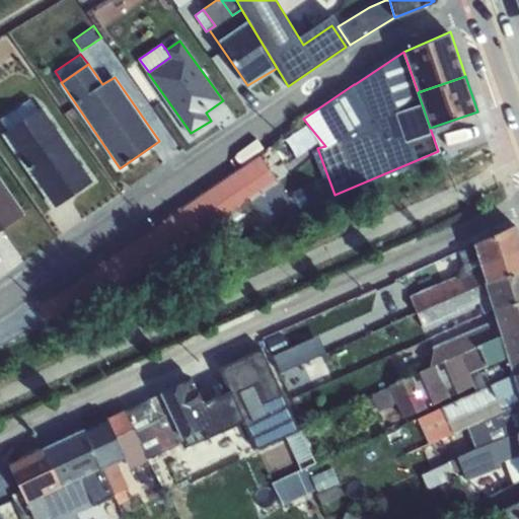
[(30,98),(1,120),(8,130),(39,107),(30,98)]
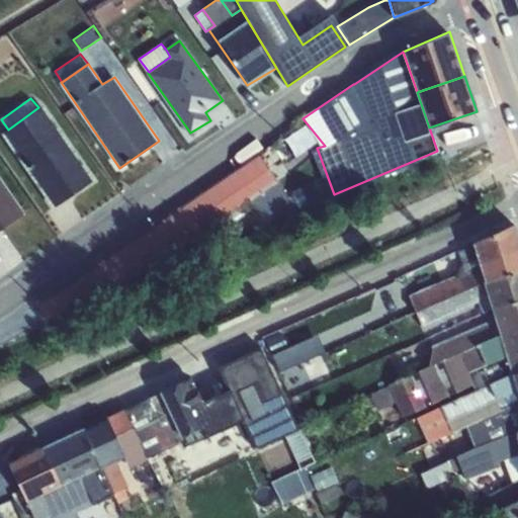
[(3,133),(55,205),(93,179),(41,105),(38,107),(8,130),(3,133)]
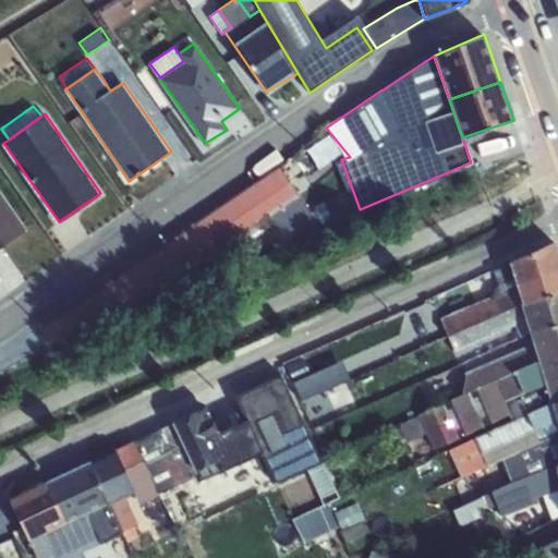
[(299,194),(279,166),(40,328),(50,344),(89,318),(98,330),(299,194)]
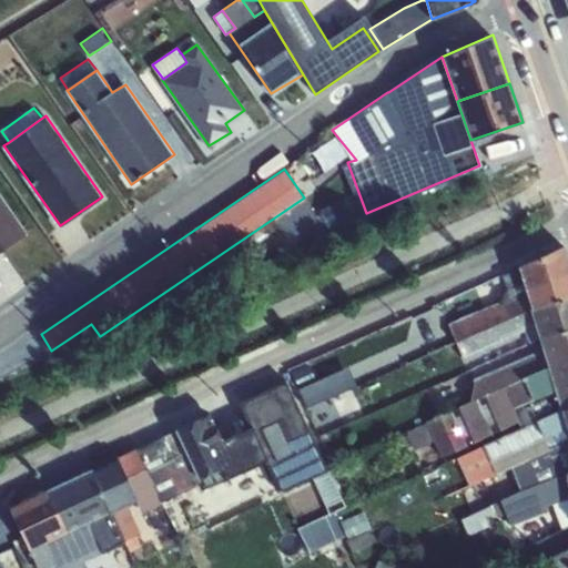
[(0,251),(26,233),(0,195),(0,251)]
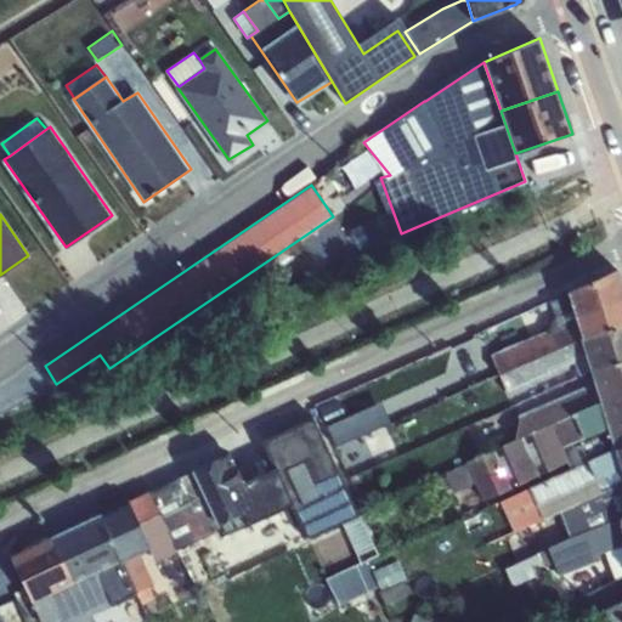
[(582,338),(621,324),(621,283),(617,269),(569,292),(582,338)]
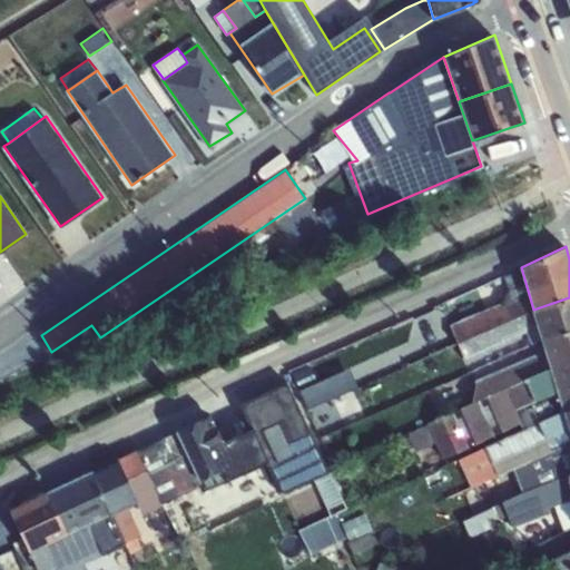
[(533,310),(521,267),(503,276),(509,288),(502,303),(451,324),(458,342),(533,310)]
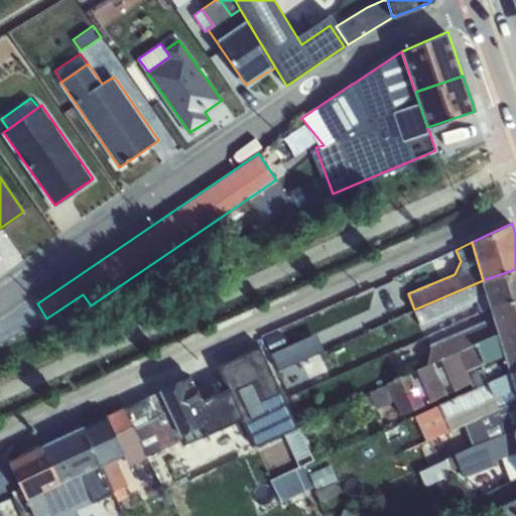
[(515,269),(483,280),(488,294),(491,306),(515,298),(515,269)]
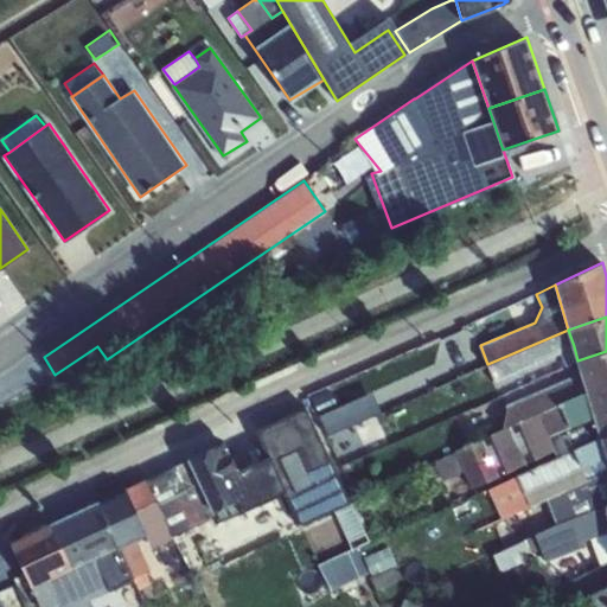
[(574,346),(568,330),(487,364),(494,379),(574,346)]
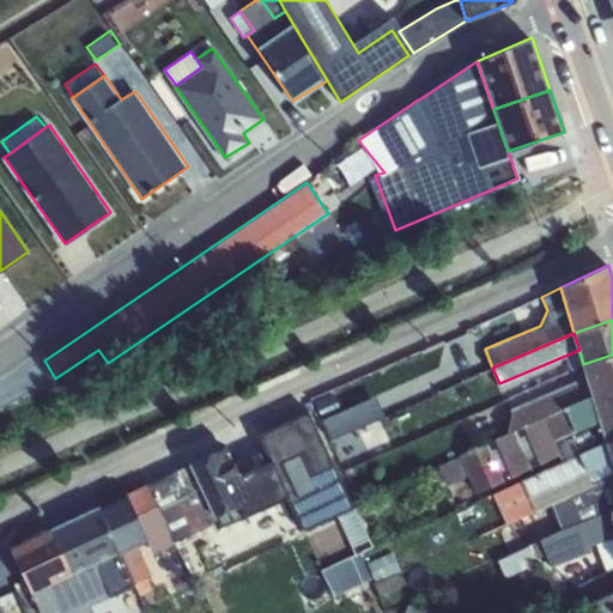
[(612,354),(583,364),(587,375),(593,396),(612,389),(612,354)]
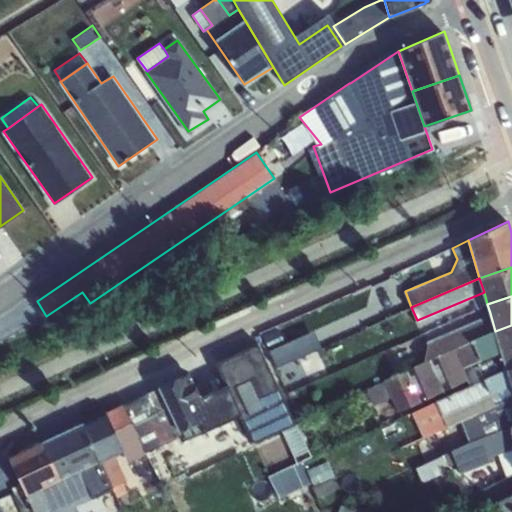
[(472,340),(495,331),(490,313),(427,342),(424,361),(472,340)]
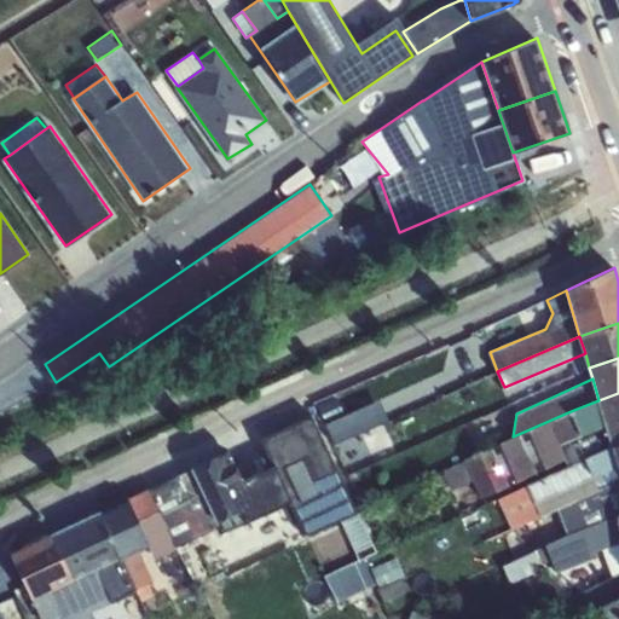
[(330,405),(342,435),(371,423),(358,393),(330,405)]
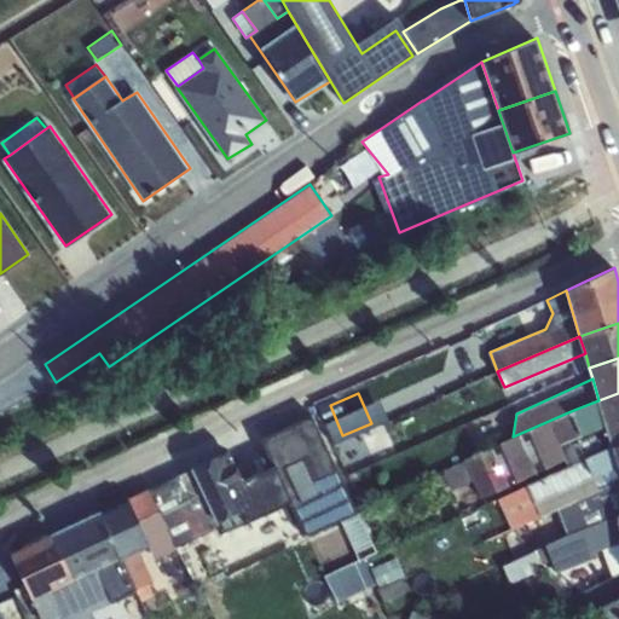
[(606,423),(613,446),(618,444),(618,393),(599,400),(606,423)]
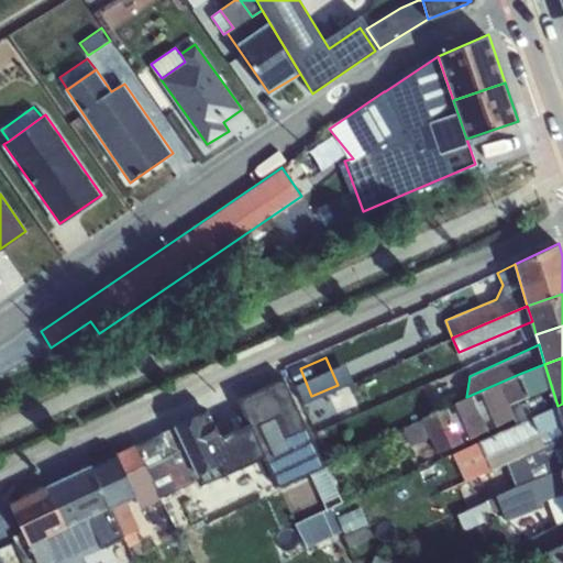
[(529,395),(551,385),(544,364),(519,374),(529,395)]
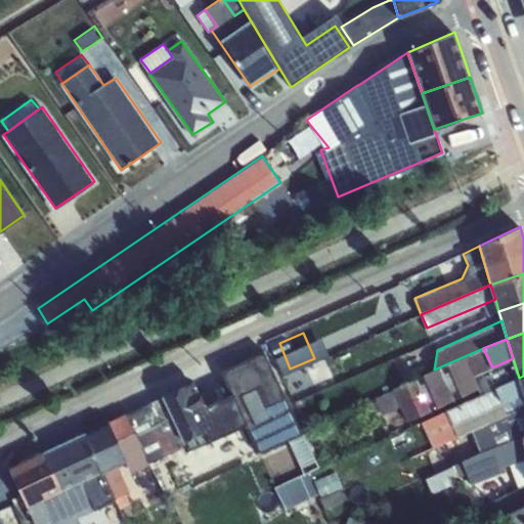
[(492,367),(483,348),(434,369),(393,388),(401,406),(408,421),(480,388),(475,376),(492,367)]
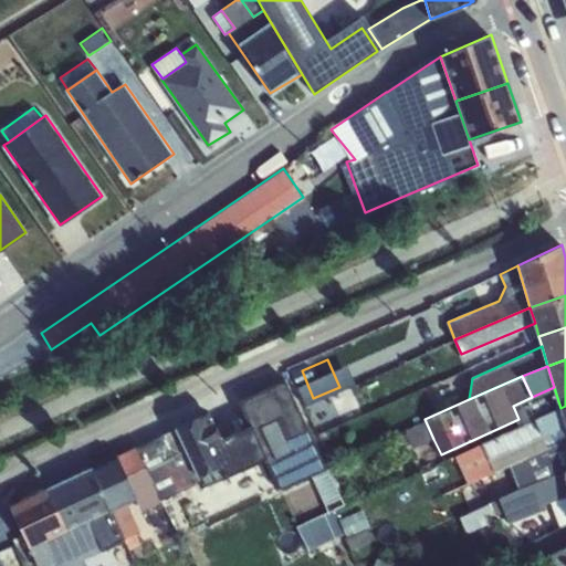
[(281,386),(291,408),(308,399),(299,378),(281,386)]
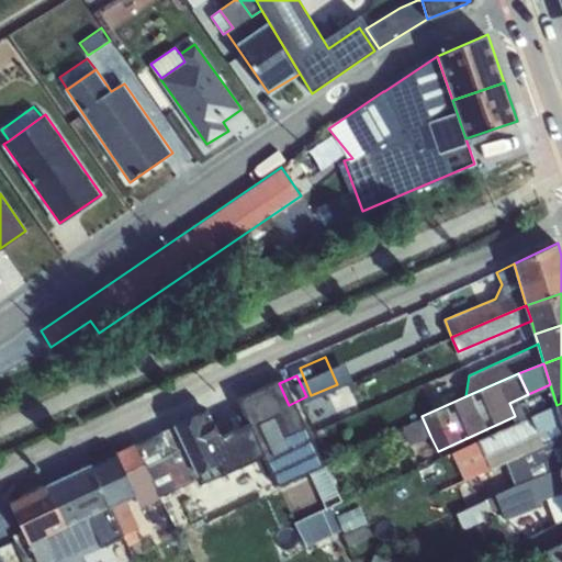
[(531,416),(555,405),(550,384),(528,394),(509,403),(515,416),(518,422),(530,416),(531,416)]
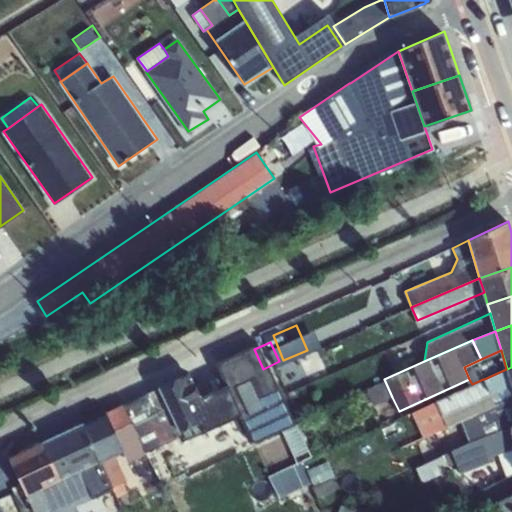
[(224,365),(245,411),(272,399),(250,353),(224,365)]
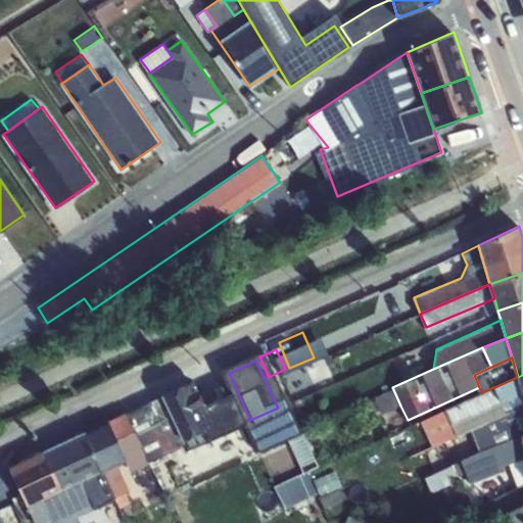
[(501,401),(522,392),(518,377),(517,377),(494,387),(501,401)]
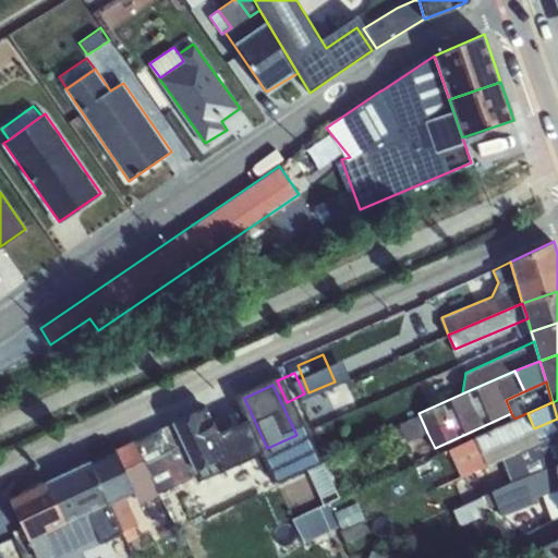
[(196,469),(217,459),(235,449),(226,429),(219,433),(210,413),(201,419),(197,410),(172,424),(136,441),(159,493),(198,474),(196,469)]
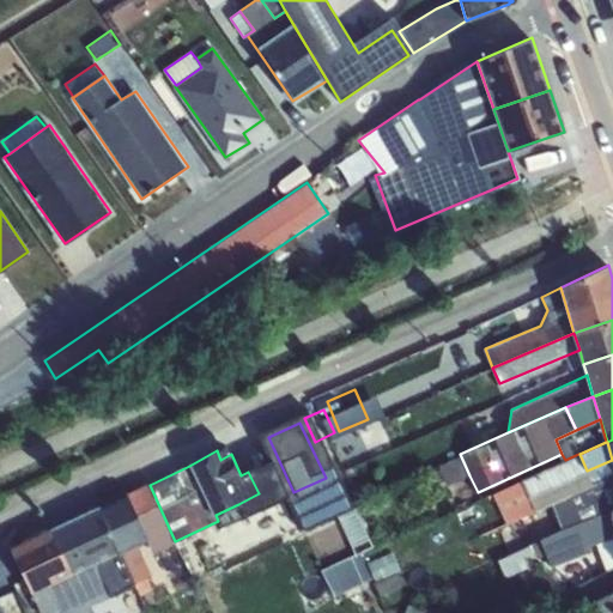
[(435,490),(469,475),(460,454),(428,471),(435,490)]
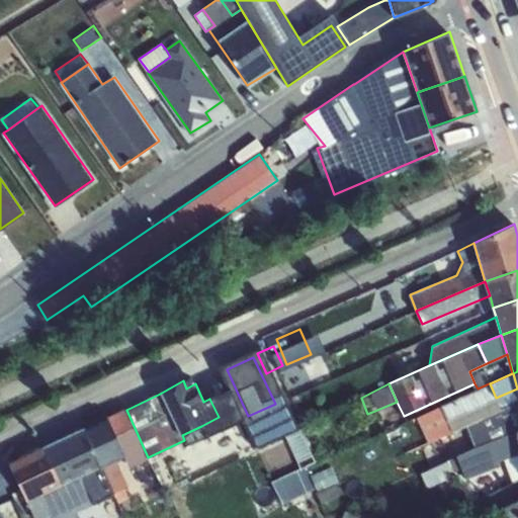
[(452,432),(466,425),(517,401),(517,392),(517,389),(496,398),(490,383),(489,383),(478,389),(441,405),(452,432)]
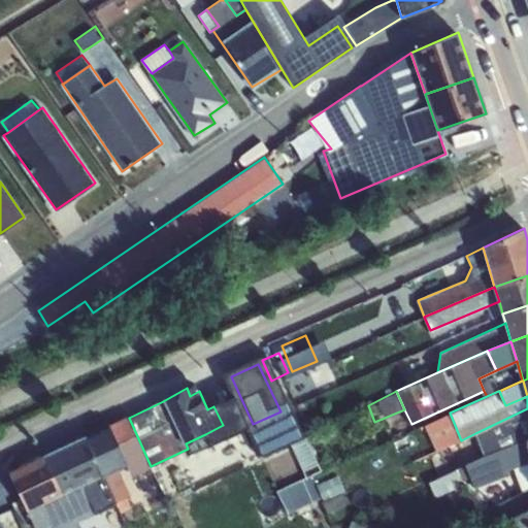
[(223,425),(228,436),(248,427),(234,397),(213,406),(223,425)]
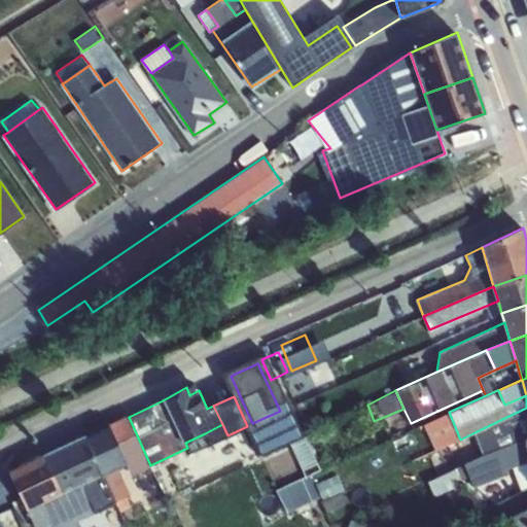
[(526,423),(526,408),(475,432),(479,444),(500,433),(526,423)]
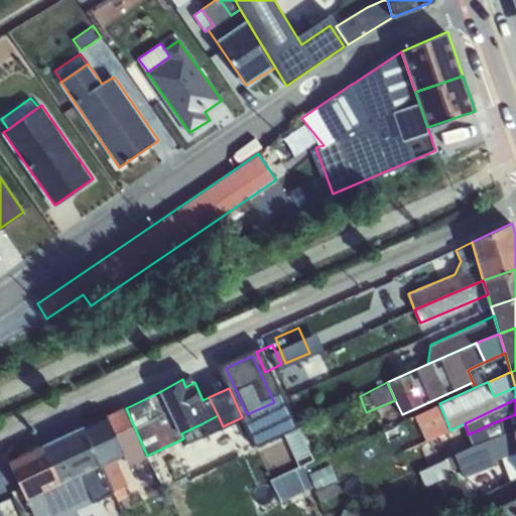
[(147,456),(126,408),(84,427),(100,464),(101,466),(112,461),(125,454),(133,462),(147,456)]
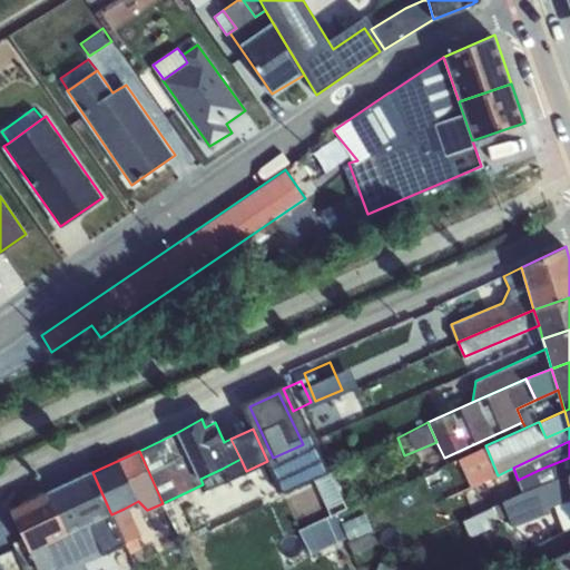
[(569,474),(569,458),(541,469),(518,480),(522,493),(569,475),(569,474)]
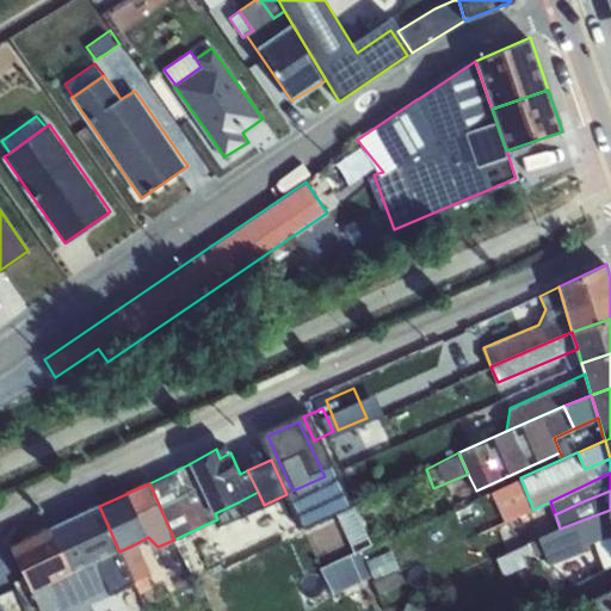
[(244,514),(264,505),(258,492),(238,503),(244,514)]
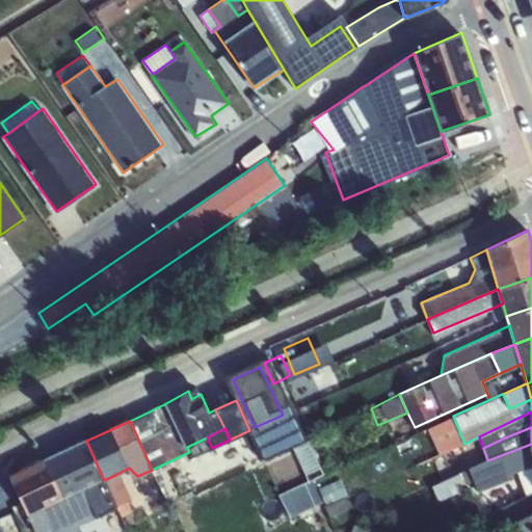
[(62,498),(103,478),(86,441),(44,460),(62,498)]
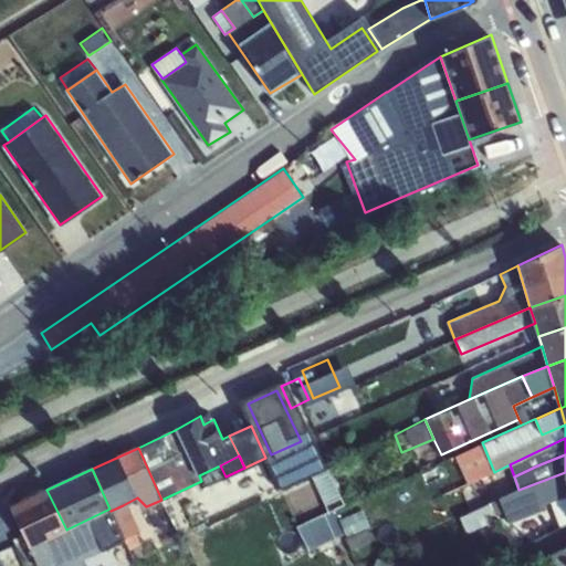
[(565,495),(565,477),(565,472),(519,490),(499,498),(460,516),(464,528),(504,512),(509,523),(543,511),(541,506),(549,502),(565,495)]
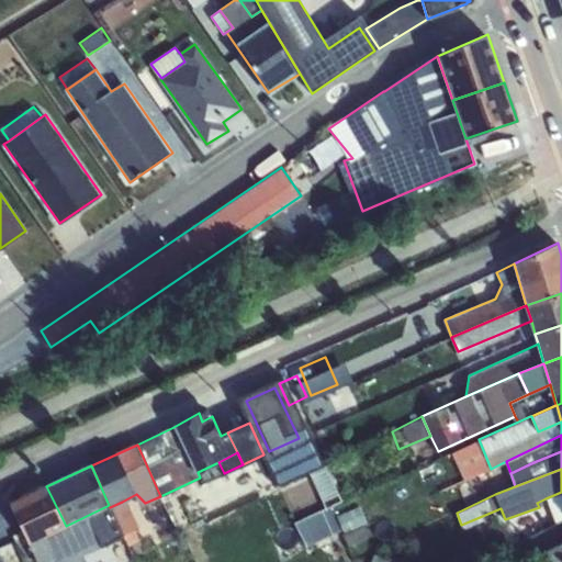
[(67,528),(66,526),(46,486),(10,504),(31,546),(67,528)]
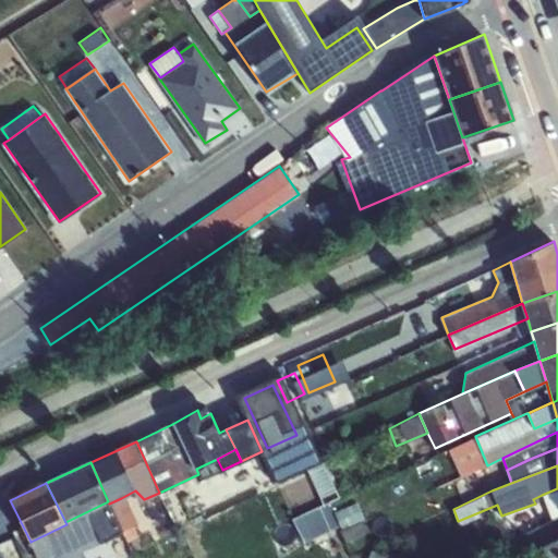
[(557,514),(557,488),(542,495),(550,518),(557,514)]
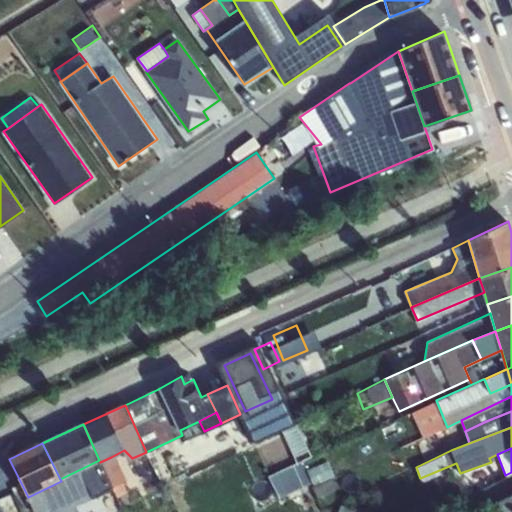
[(123,482),(111,457),(100,462),(112,488),(125,511),(134,511),(136,511),(127,493),(123,482)]
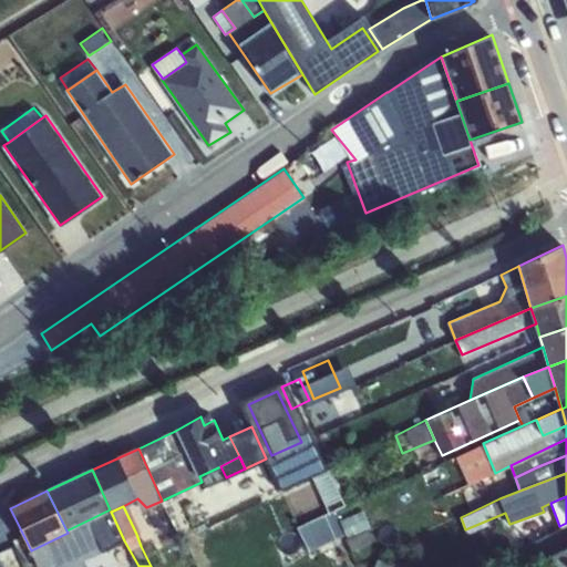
[(111,512),(110,509),(66,531),(68,533),(81,563),(124,540),(111,512)]
